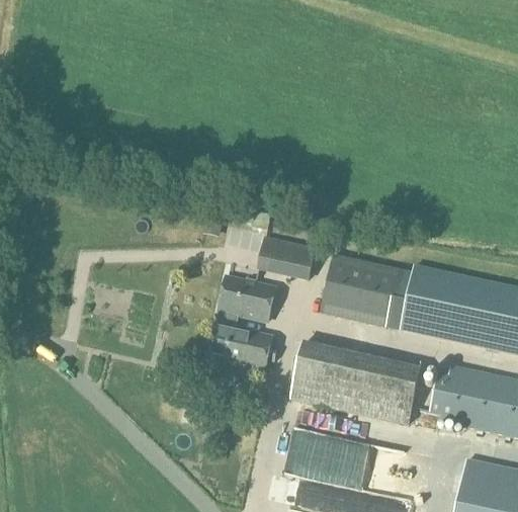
[(252,223),(252,225),(267,227),(270,210),(255,208),(254,210),(252,223)]
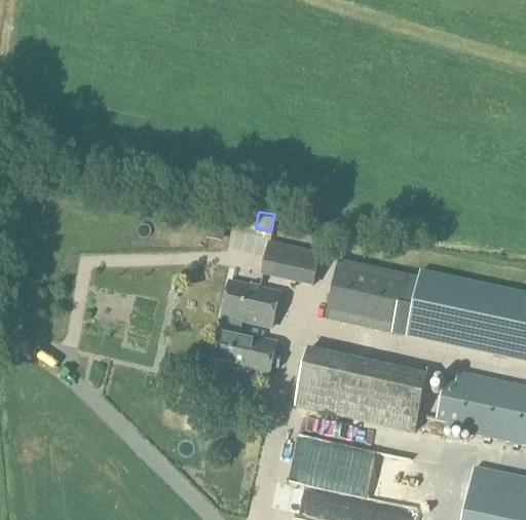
[(211,216),(207,234),(223,237),(227,219),(211,216)]
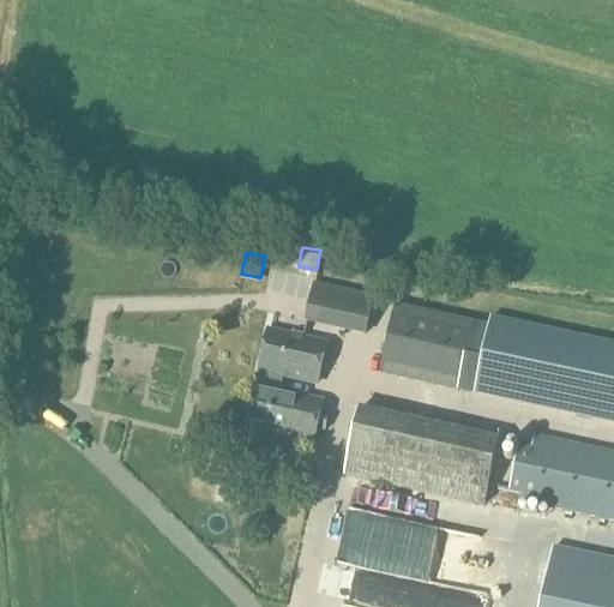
[(304,316),(363,330),(372,293),(313,278),(304,316)]
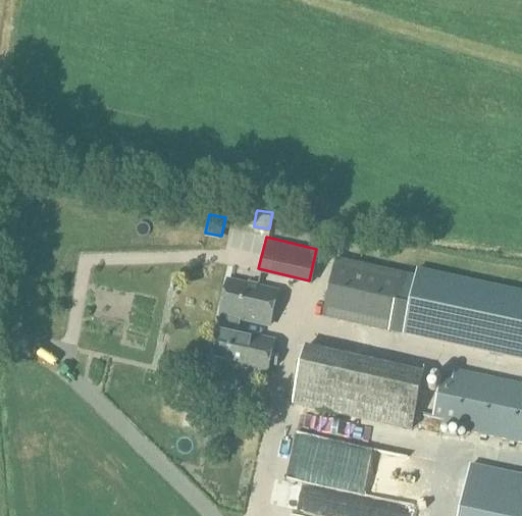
[(411,272),(334,257),(323,314),(386,326),(387,323),(400,326),(402,320),(409,284),(411,272)]
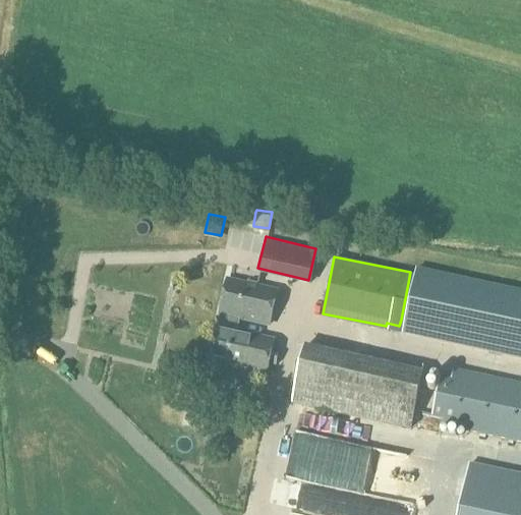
[(411,284),(403,320),(400,331),(520,357),(520,289),(515,288),(415,266),(411,284)]
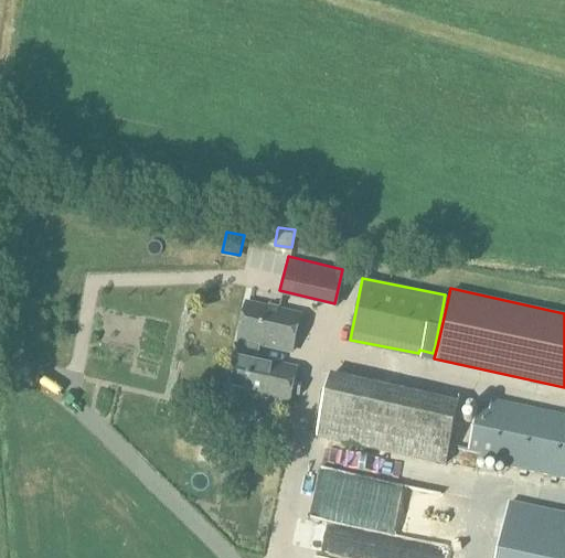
[(240,343),(258,347),(259,339),(292,346),(300,312),(246,300),(238,334),(242,335),(240,343)]
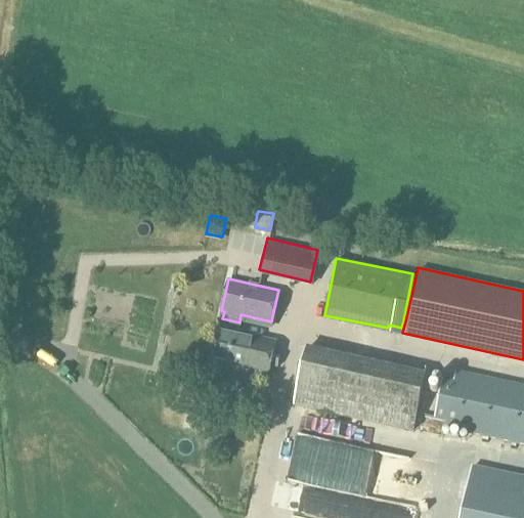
[(222,318),(221,326),(218,325),(210,360),(214,360),(212,373),(259,383),(261,372),(268,373),(275,338),(237,329),(239,322),(222,318)]
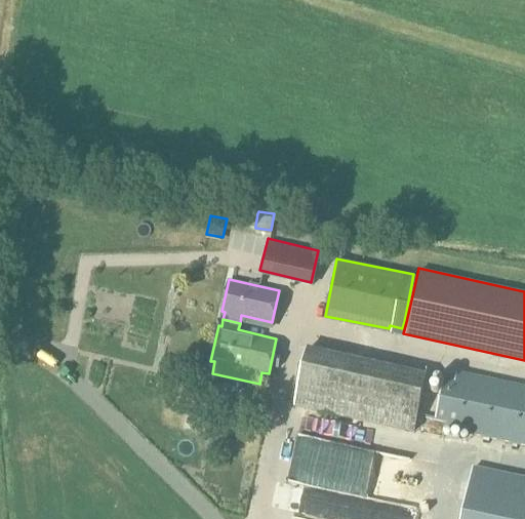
[(427,371),(307,344),(293,403),(413,429),(427,371)]
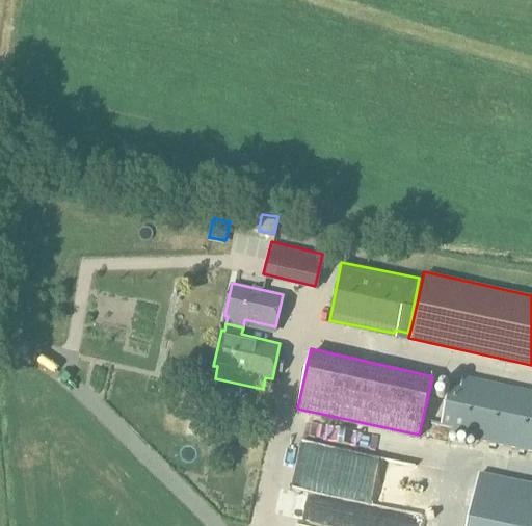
[(441,421),(452,423),(451,431),(531,448),(531,387),(463,372),(461,384),(450,380),(441,421)]
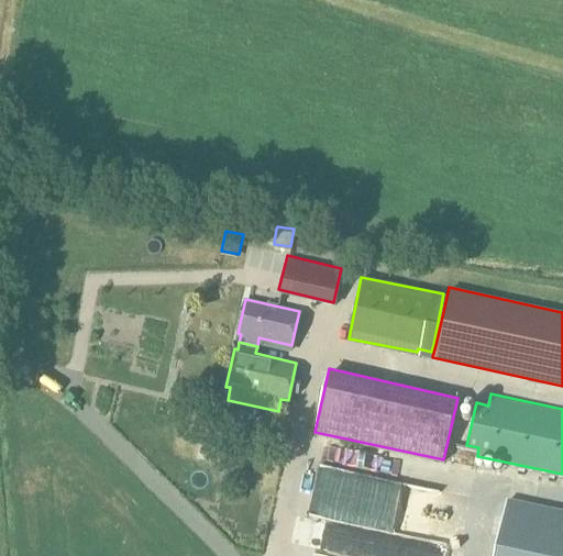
[(418,485),(418,511),(430,511),(431,485),(418,485)]
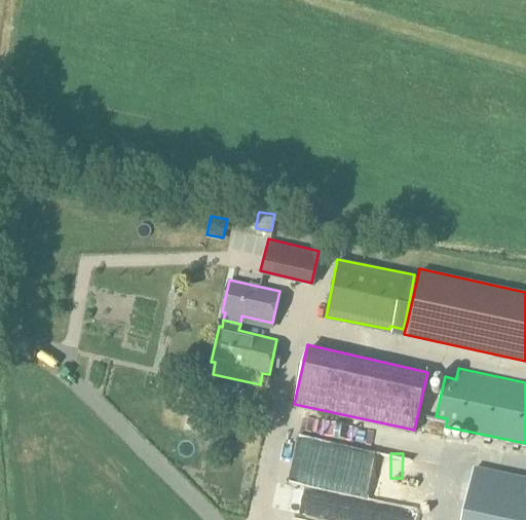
[(525,519),(525,475),(475,463),(461,519),(525,519)]
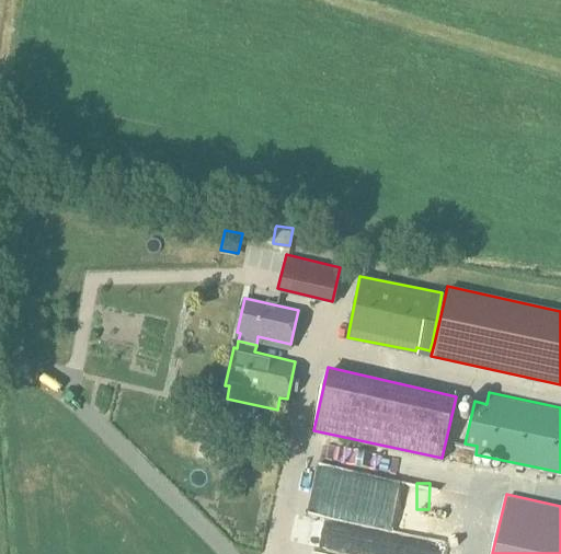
[(404,553),(448,553),(451,541),(384,528),(379,549),(404,553)]
